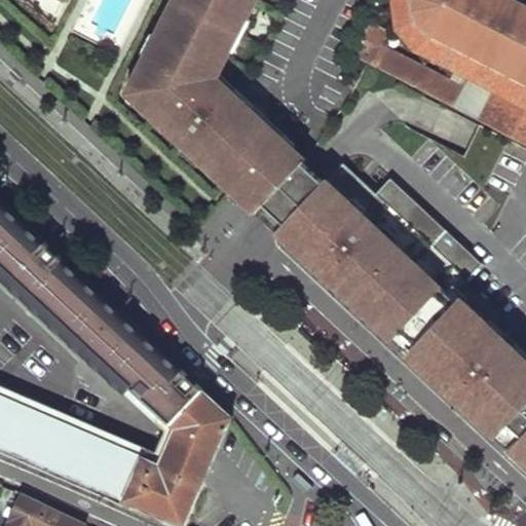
[(31,0),(50,19),(59,0),(177,0),(168,17),(175,21),(170,29),(158,24),(149,42),(151,43),(147,51),(145,50),(128,83),(141,89),(136,98),(182,142),(184,140),(200,155),(198,157),(232,190),(234,188),(243,196),(241,199),(256,212),(301,162),(304,160),(288,144),(286,146),(274,136),(276,134),(248,106),(246,107),(238,100),(235,103),(226,94),(230,88),(204,63),(210,52),(221,58),(227,45),(231,47),(248,15),(242,13),(250,0),(31,0)]
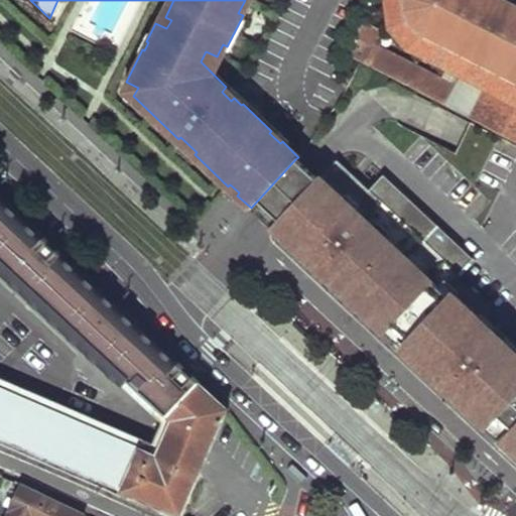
[(452,76),(515,108),(515,0),(382,0),(385,26),(405,51),(452,76)]
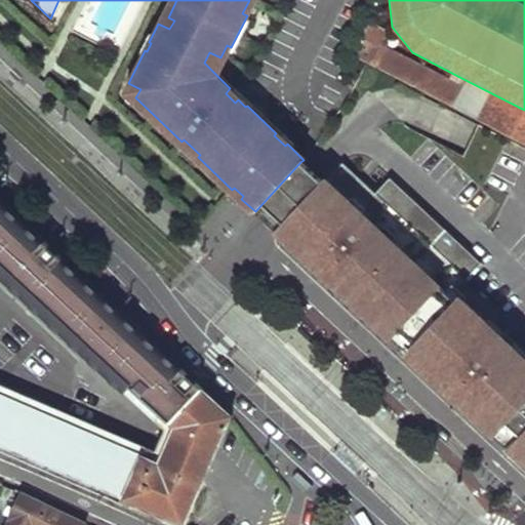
[(346,53),(524,146),(524,110),(459,77),(455,86),(377,44),(385,32),(362,21),(346,53)]
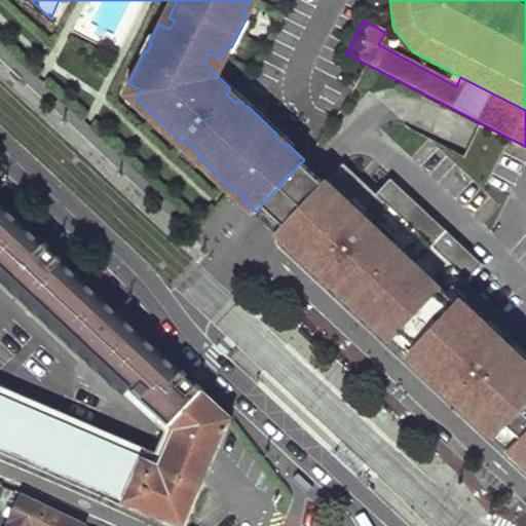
[(230,88),(226,94),(235,103),(238,100),(239,98),(230,88)]
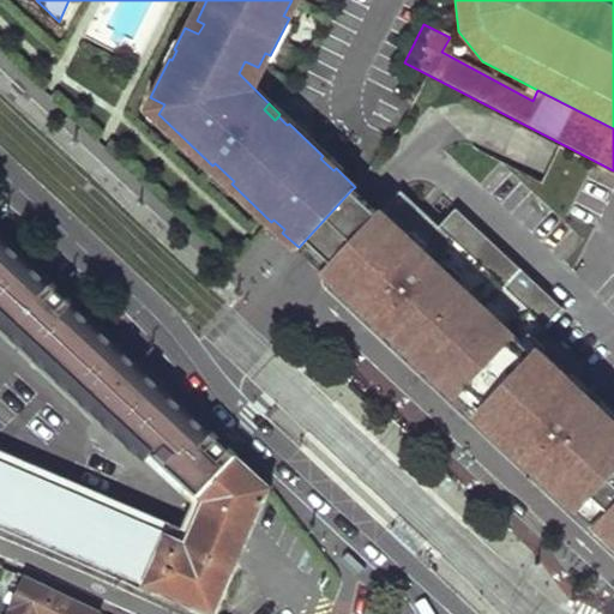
[(351,190),(299,247),(311,259),(323,270),(377,212),(365,202),(351,190)]
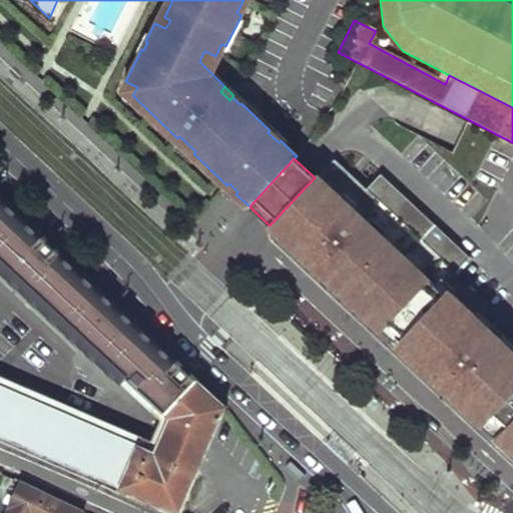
[(333,158),(315,177),(270,225),(294,248),(298,243),(314,259),(310,263),(427,372),(431,368),(439,375),(435,379),(442,386),(446,382),(454,389),(450,394),(512,452),(512,350),(443,285),(469,257),(379,173),(366,188),(333,158)]
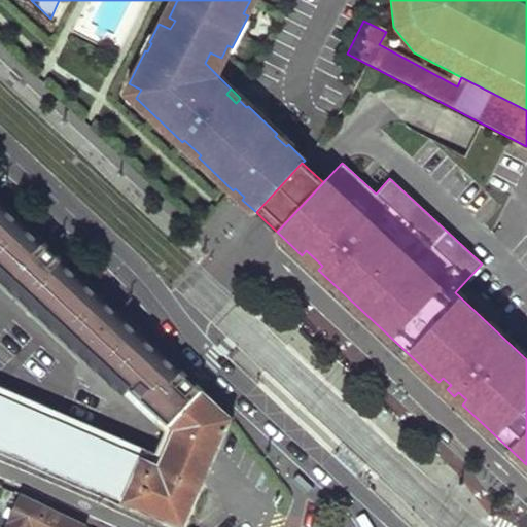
[(0,445),(125,497),(142,455),(0,394),(0,264),(176,426),(220,446),(233,417),(0,201),(0,445)]
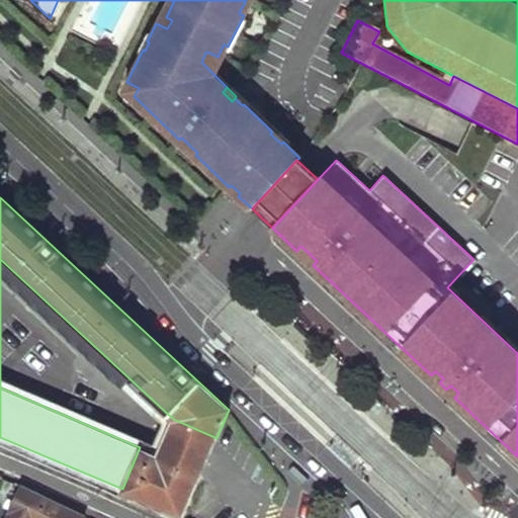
[(300,246),(296,251),(313,265),(317,261),(300,246)]
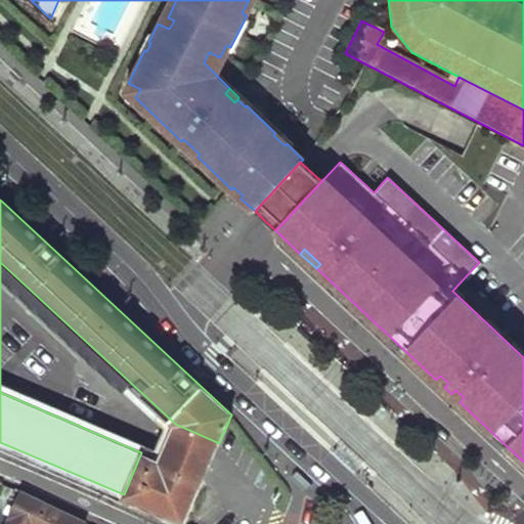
[(440,376),(436,380),(444,387),(448,383),(440,376)]
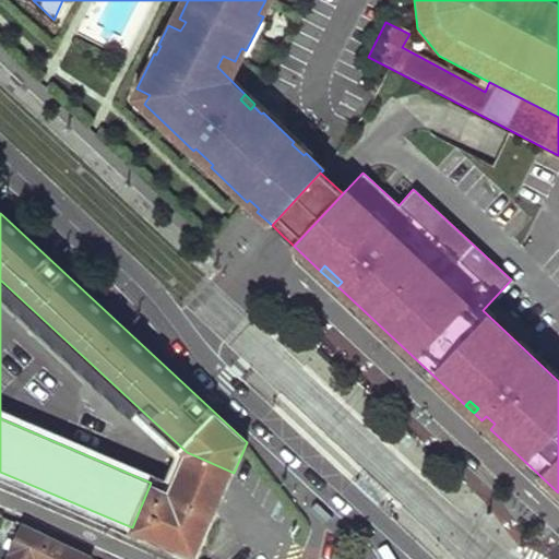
[(486,416),(482,420),(490,429),(495,424),(486,416)]
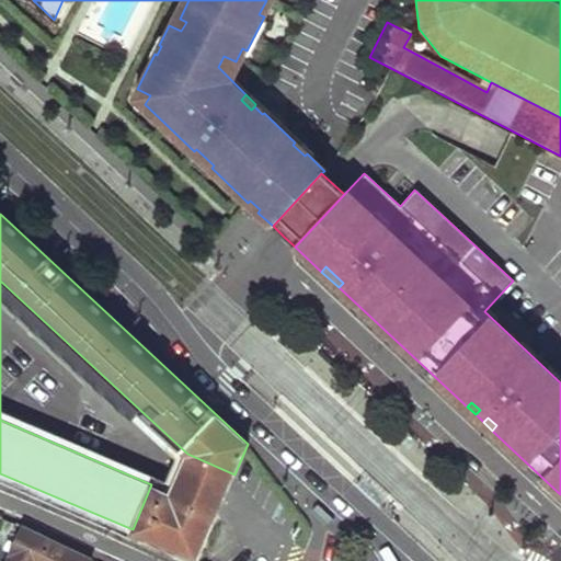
[(218,513),(235,474),(187,454),(171,493),(218,513)]
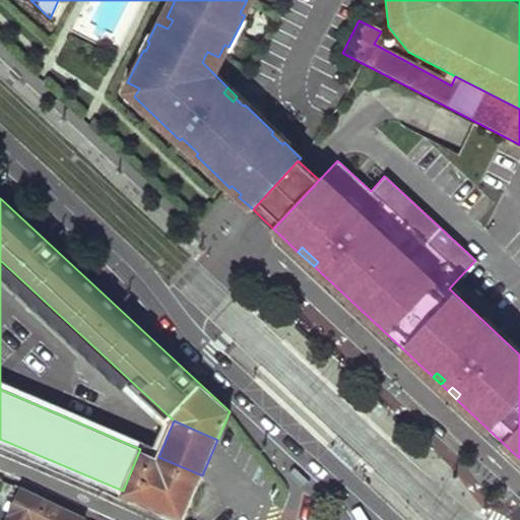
[(140,449),(123,491),(185,516),(202,475),(158,457),(140,449)]
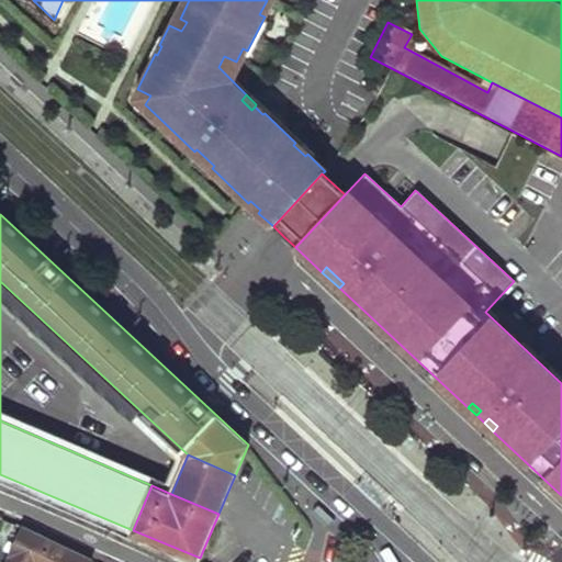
[(322,506),(316,512),(332,527),(337,520),(322,506)]
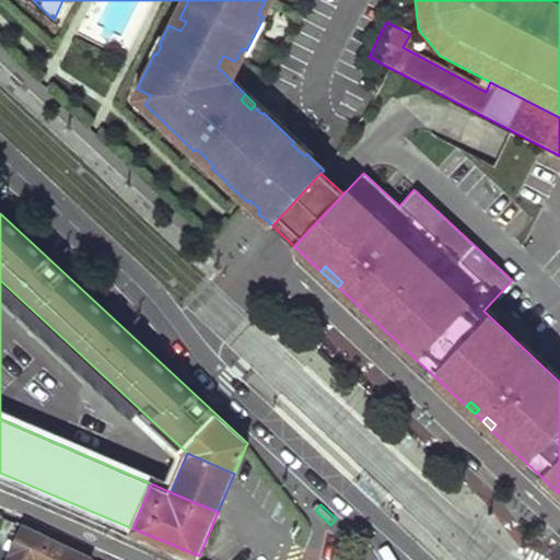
[(88,559),(89,559),(22,528),(7,559),(88,559)]
